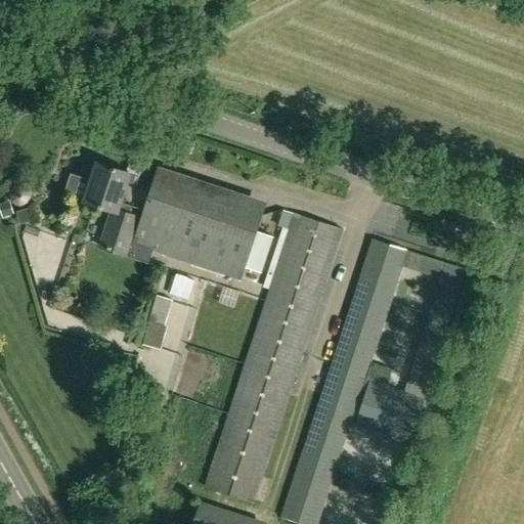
[(134,244),(150,191),(127,184),(130,173),(97,163),(85,202),(92,204),(113,211),(100,246),(147,261),(151,250),(134,244)]
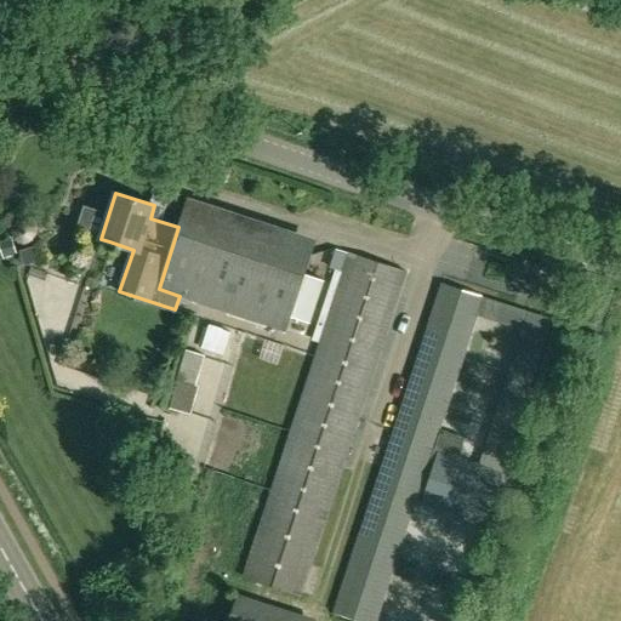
[(291,311),(308,255),(183,215),(178,227),(159,289),(180,296),(283,331),(291,311)]
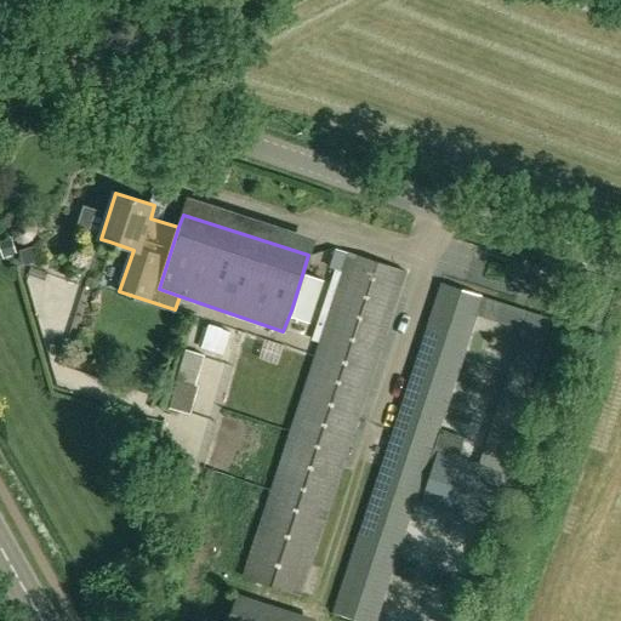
[(405,272),(351,254),(244,576),(298,594),(405,272)]
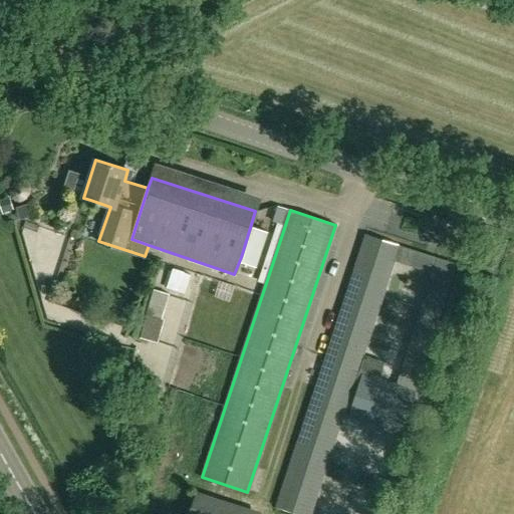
[(415,240),(411,250),(366,235),(277,507),(298,513),(309,513),(342,415),(401,434),(456,264),(423,254),(427,243),(415,240)]
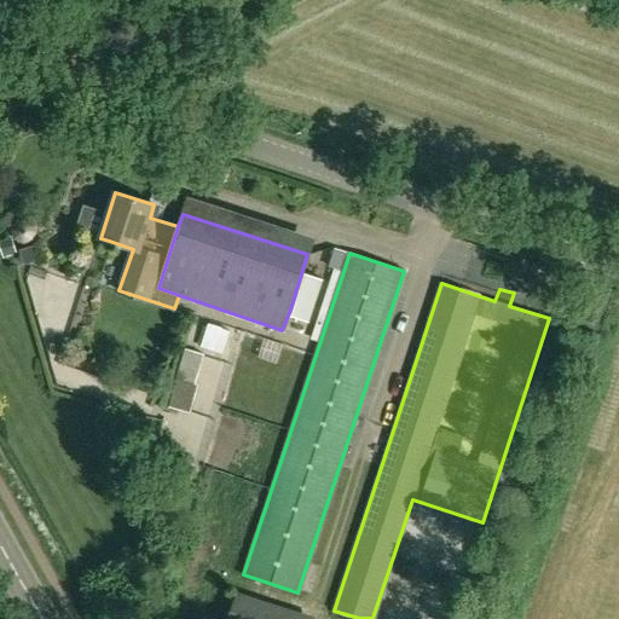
[(229,330),(208,324),(201,347),(223,353),(229,330)]
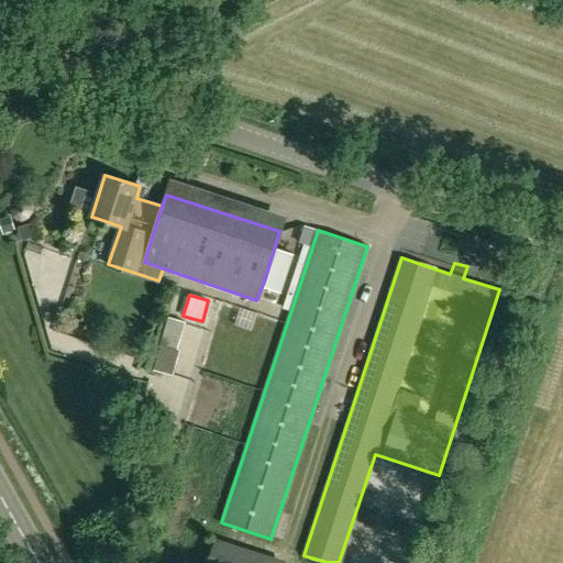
[(185,322),(168,317),(161,345),(153,371),(173,376),(180,351),(177,350),(185,322)]
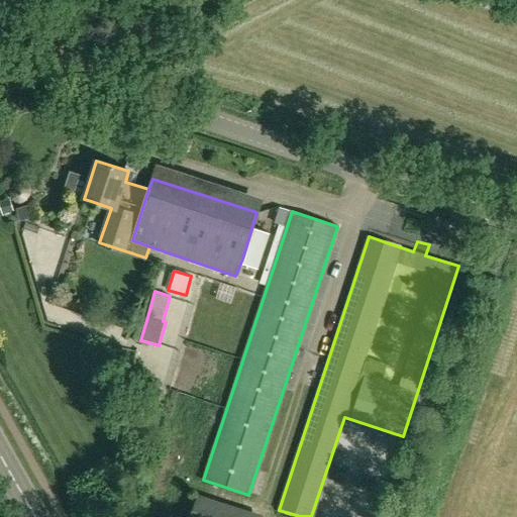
[(245,516),(196,501),(190,516),(245,516)]
